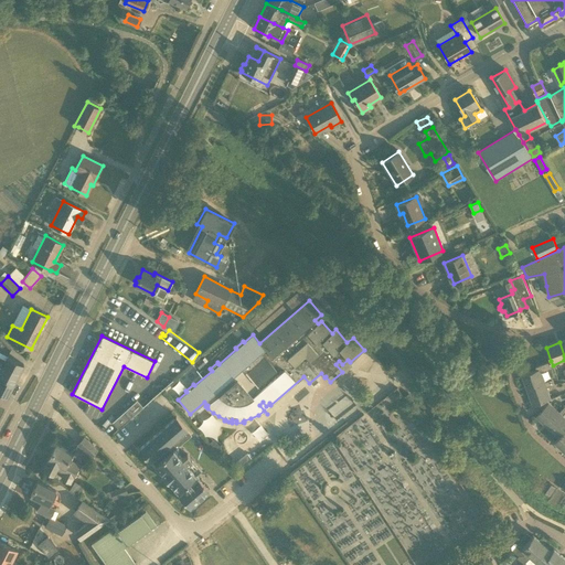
[(4,360),(0,356),(0,375),(13,383),(23,364),(7,355),(4,360)]
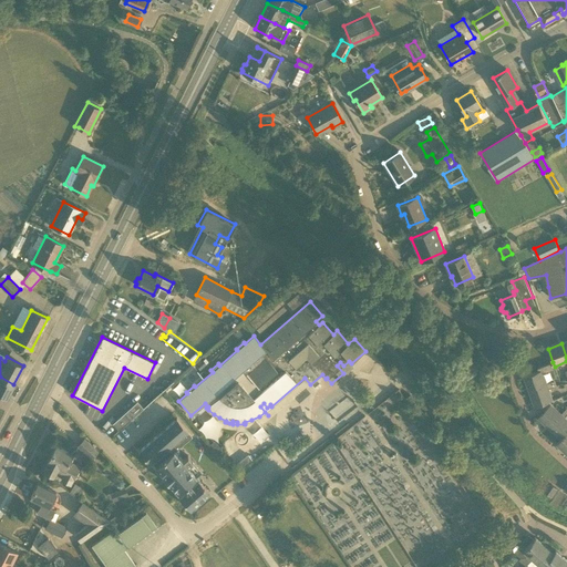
[(547,383),(544,373),(556,369),(555,367),(553,362),(537,368),(539,371),(524,377),(529,392),(555,383),(555,381),(547,383)]
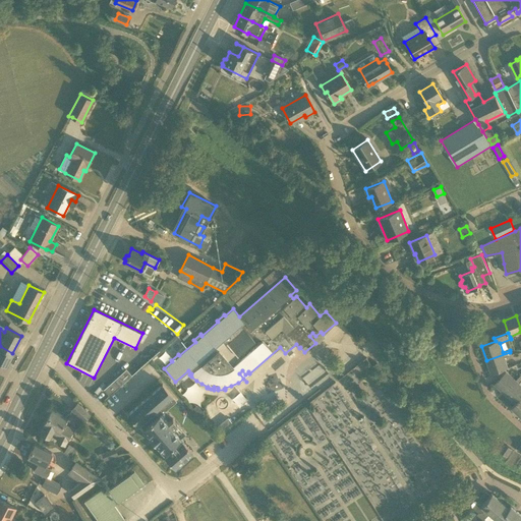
[(0,361),(6,365),(12,353),(0,346),(0,361)]
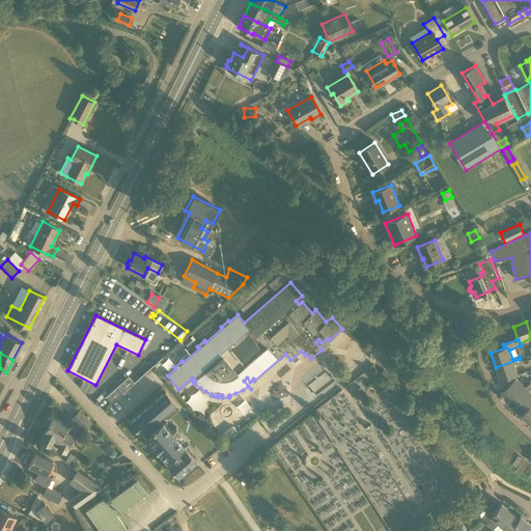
[(516,379),(515,375),(518,374),(513,364),(521,361),(520,359),(496,367),(501,381),(508,379),(510,385),(516,379)]
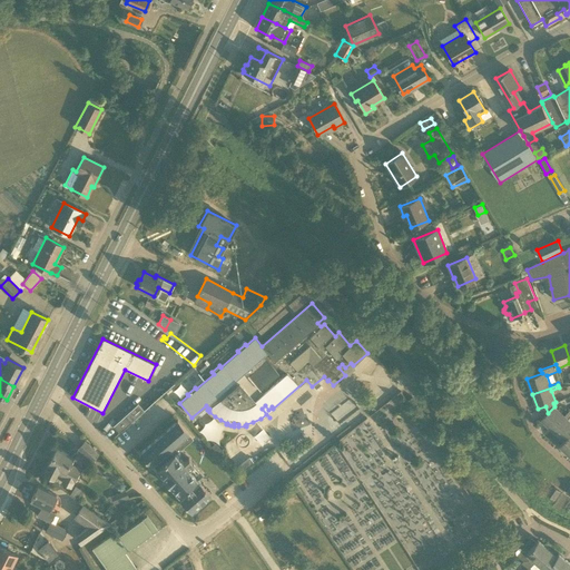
[(412,396),(406,401),(412,409),(418,405),(412,396)]
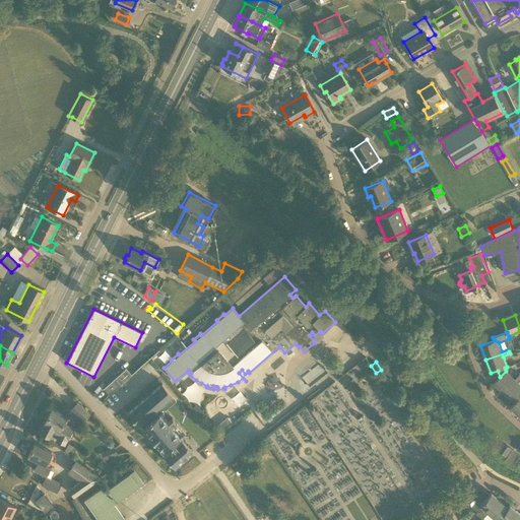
[(120,385),(132,375),(126,368),(114,379),(120,385)]
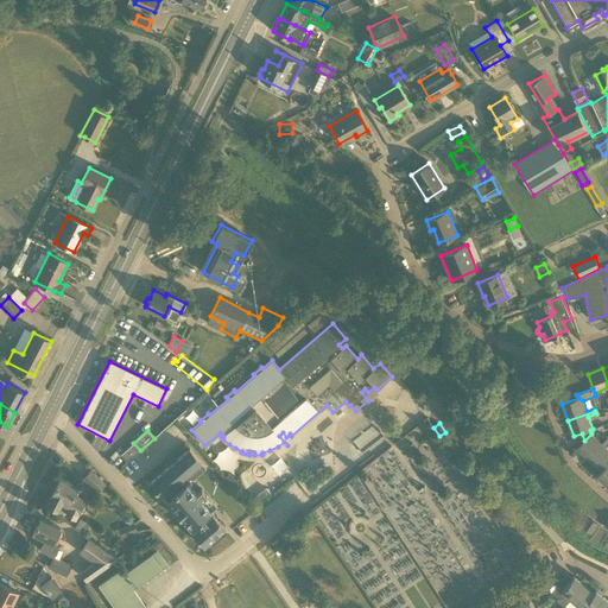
[(589,460),(602,444),(591,434),(584,441),(577,448),(589,460)]
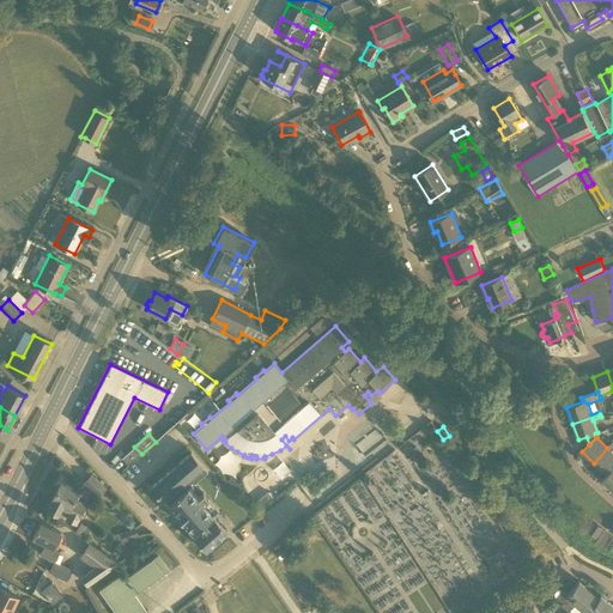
[(606,475),(612,468),(612,453),(611,450),(612,448),(612,441),(607,448),(594,463),(606,475)]
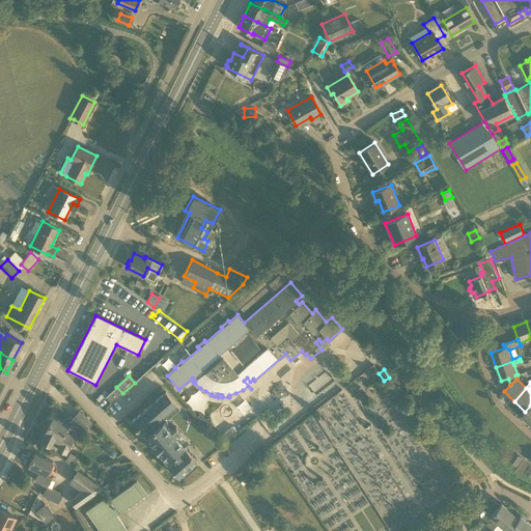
[(111,403),(122,393),(116,387),(106,397),(111,403)]
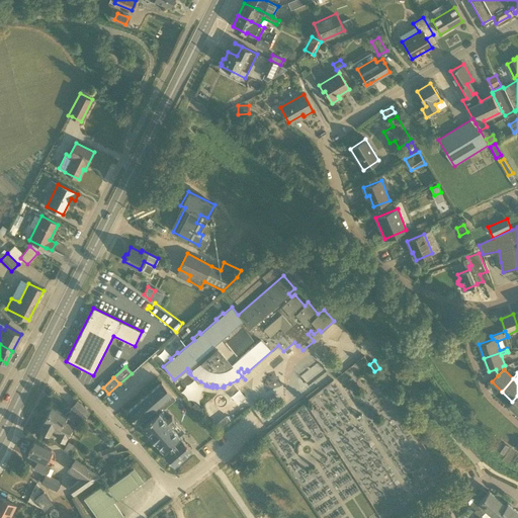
[(171,416),(167,420),(159,412),(175,398),(161,381),(126,412),(138,424),(140,422),(150,435),(154,439),(162,449),(163,449),(165,452),(163,453),(174,465),(191,450),(181,439),(182,438),(179,434),(184,430),(171,416)]
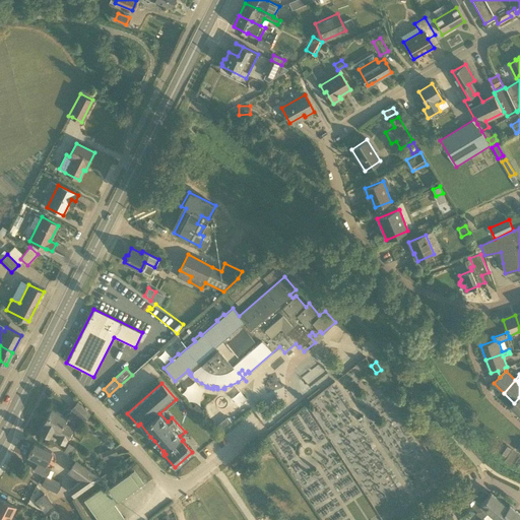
[(519,414),(519,412),(519,397),(514,403),(511,406),(519,414)]
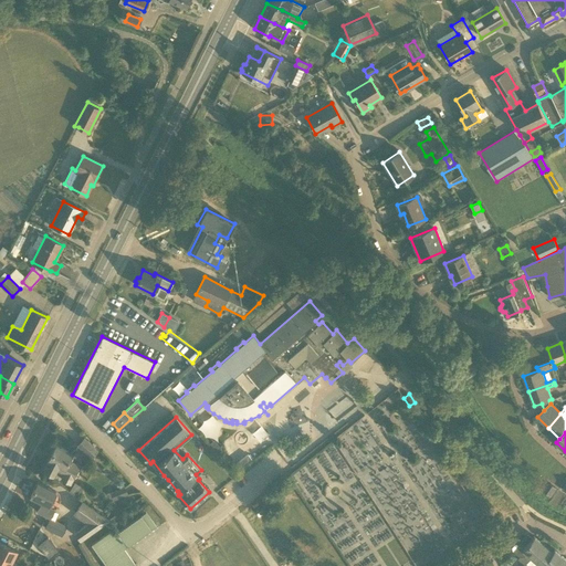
[(91,458),(97,451),(84,439),(77,446),(91,458)]
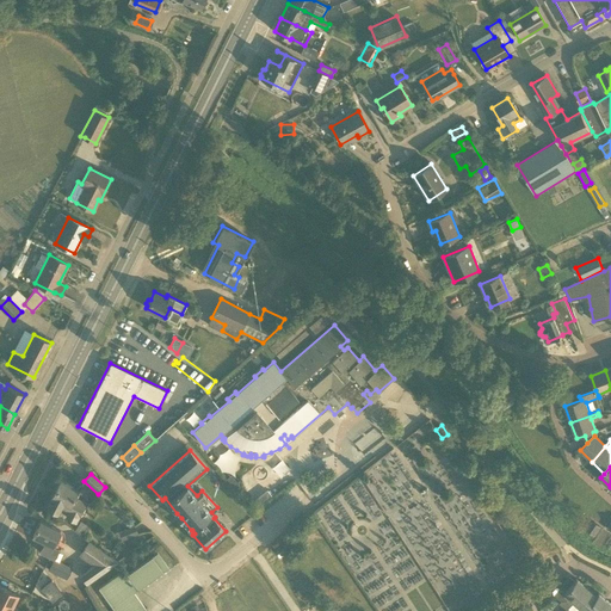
[(79,516),(82,507),(72,503),(78,489),(61,481),(53,497),(48,508),(57,513),(60,506),(69,511),(67,517),(75,522),(79,516)]
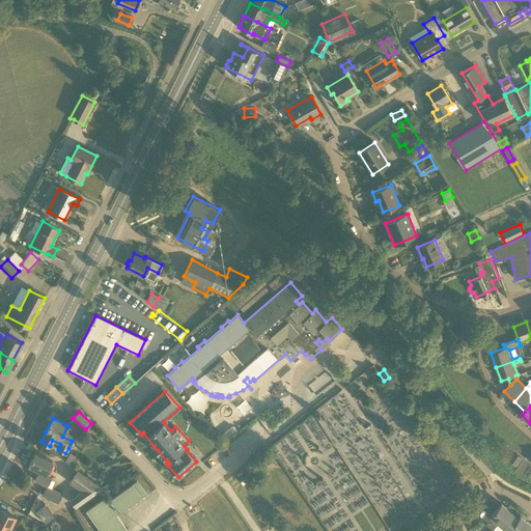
[(225,440),(236,430),(232,426),(221,436),(225,440)]
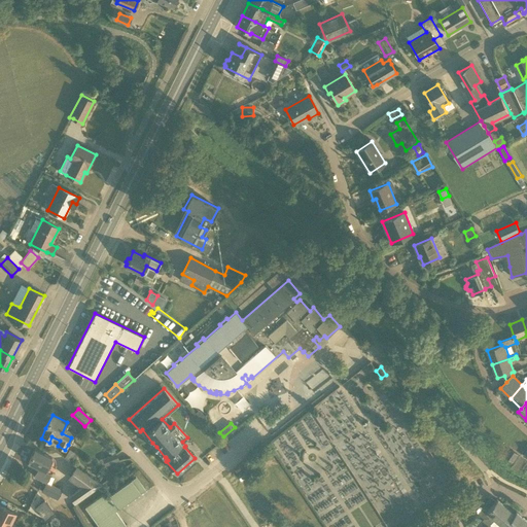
[(526,440),(507,427),(503,434),(524,447),(526,442),(526,440)]
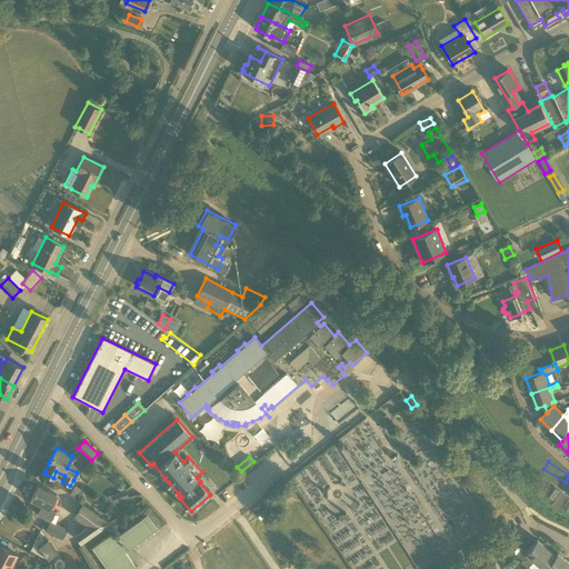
[(77,497),(81,488),(76,485),(70,493),(77,497)]
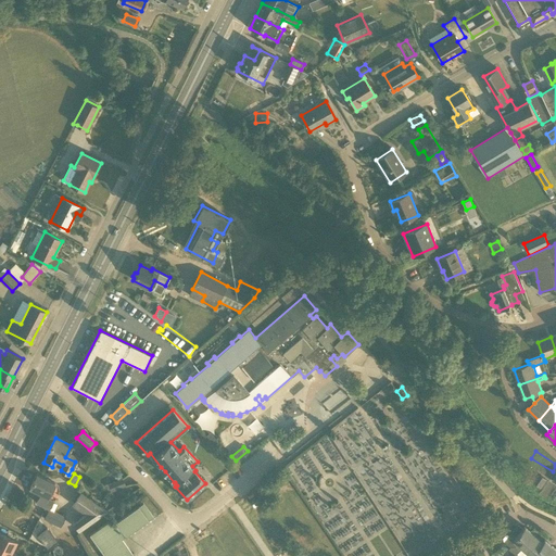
[(48,498),(55,484),(37,475),(30,488),(40,493),(36,503),(49,509),(52,501),(48,498)]
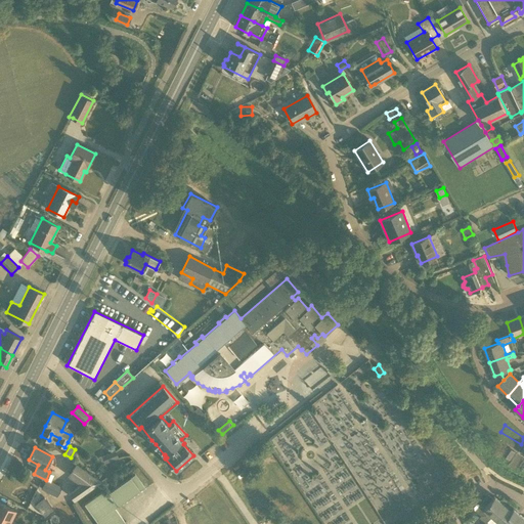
[(511,448),(505,456),(510,460),(515,451),(511,448)]
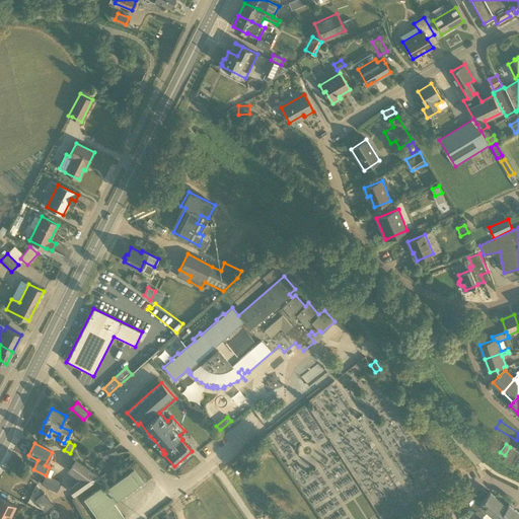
[(104,451),(101,452),(103,458),(107,457),(117,453),(115,447),(104,451)]
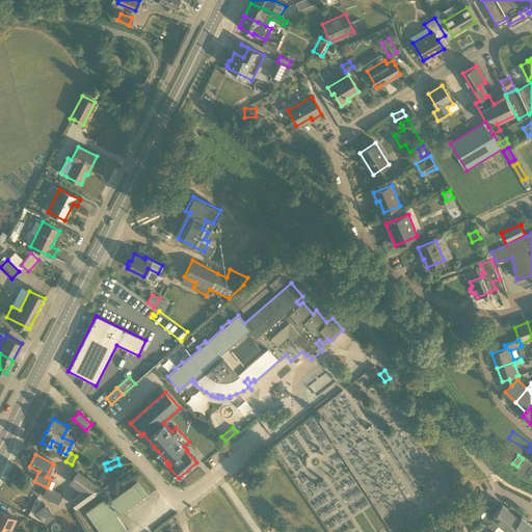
[(75,508),(103,488),(77,471),(69,482),(83,493),(71,501),(75,508)]
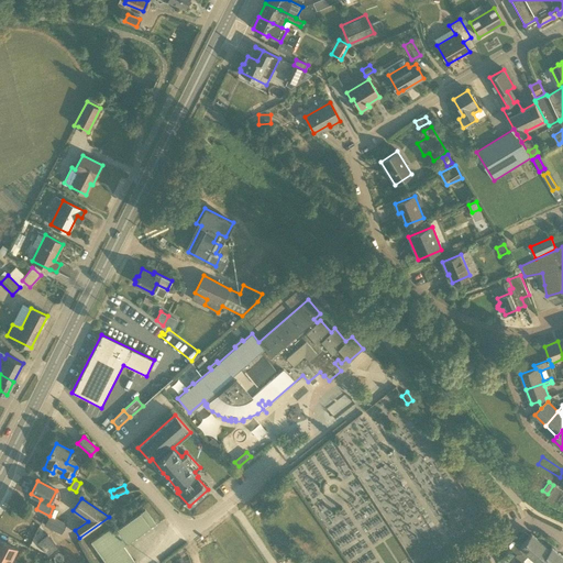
[(155,523),(145,510),(141,514),(141,512),(114,532),(111,528),(92,541),(107,562),(134,562),(122,544),(127,541),(128,543),(155,523)]
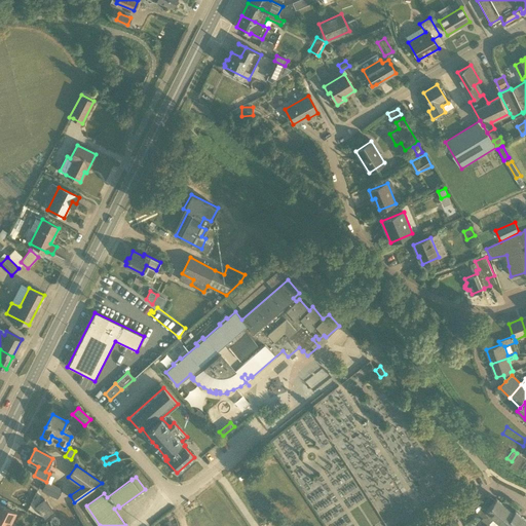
[(58,498),(63,489),(46,481),(41,491),(58,498)]
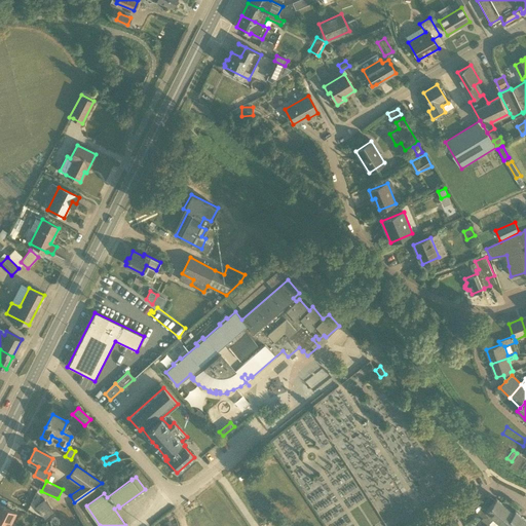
[(45,520),(55,512),(43,498),(34,505),(45,520)]
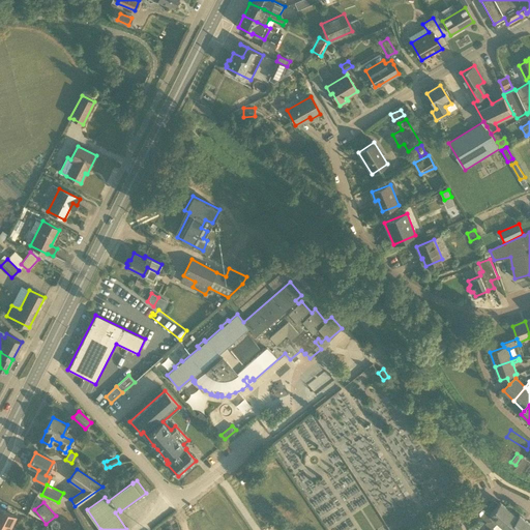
[(497,523),(508,509),(500,502),(492,511),(488,507),(480,516),(487,522),(491,522),(493,519),(497,523)]
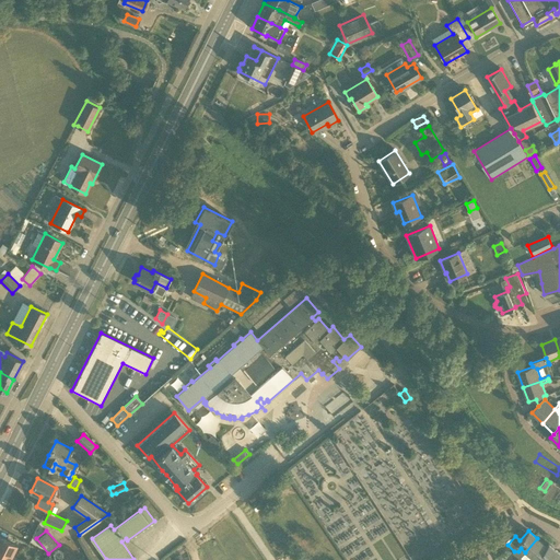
[(0,559),(9,559),(16,545),(0,536),(0,559)]
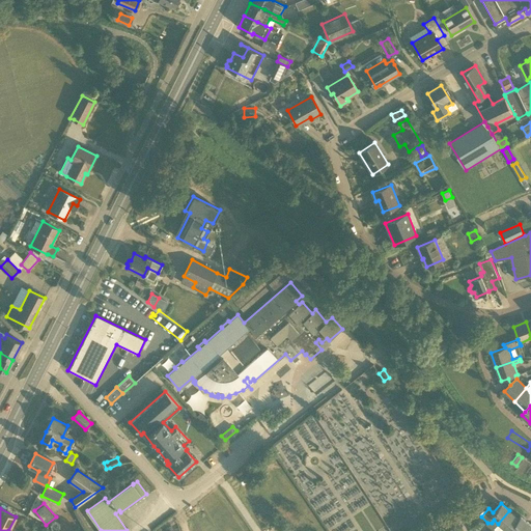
[(518,519),(509,510),(498,524),(506,530),(508,529),(518,519)]
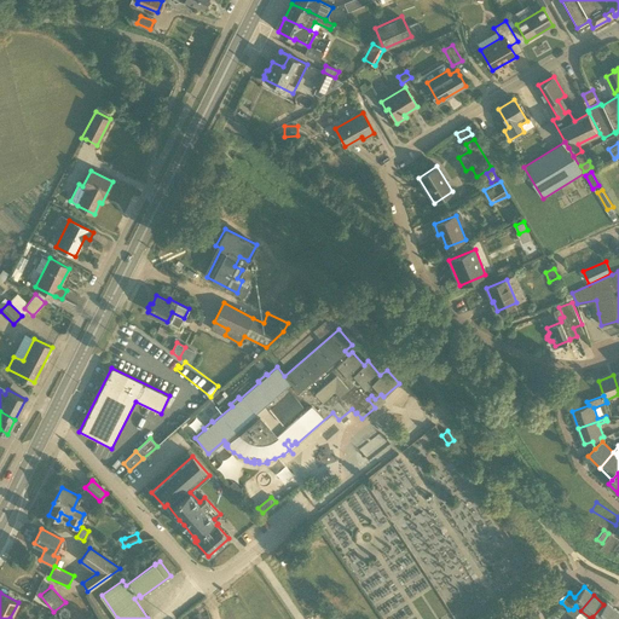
[(595,618),(607,618),(615,609),(606,601),(603,605),(593,617),(595,618)]
